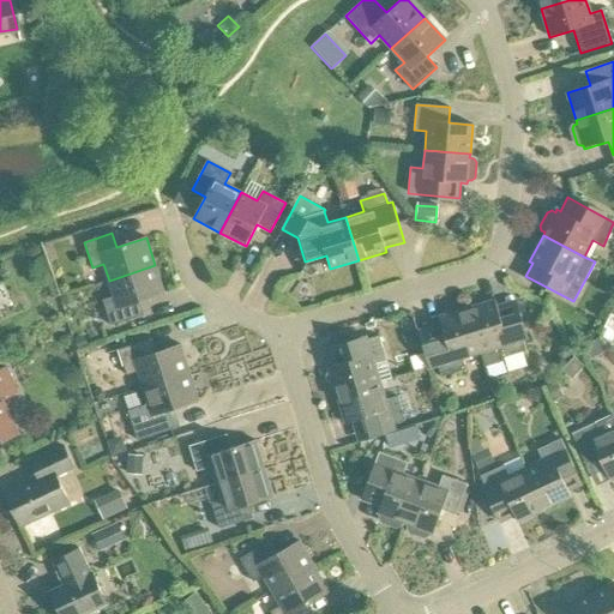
[(155,265),(109,281),(114,296),(103,300),(110,326),(139,317),(134,304),(164,294),(155,265)]
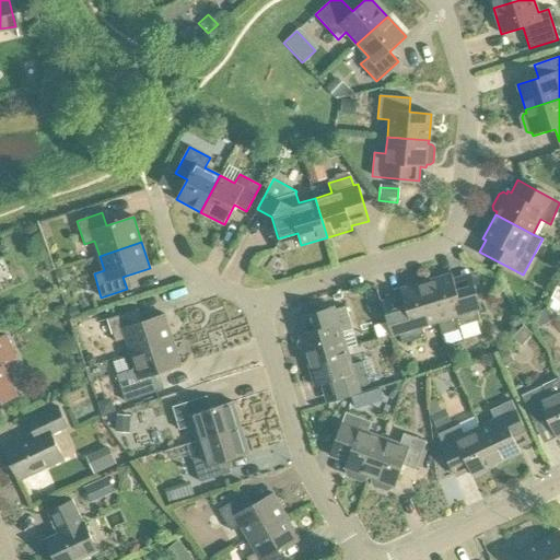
[(458,329),(457,327),(480,321),(477,312),(481,311),(470,273),(453,278),(452,273),(427,282),(439,322),(442,335),(458,329)]
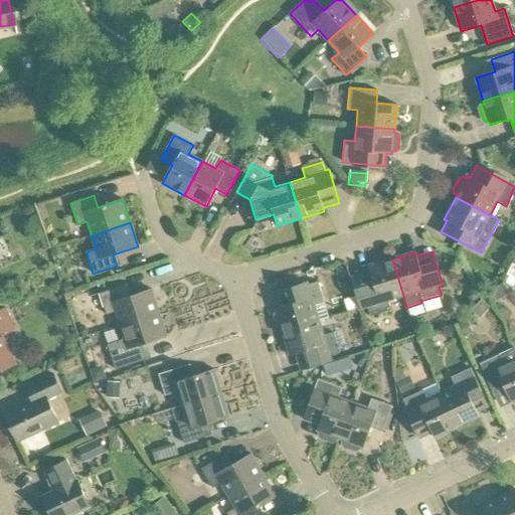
[(388,301),(403,296),(392,260),(368,267),(369,272),(349,278),(359,310),(367,307),(370,316),(391,310),(388,301)]
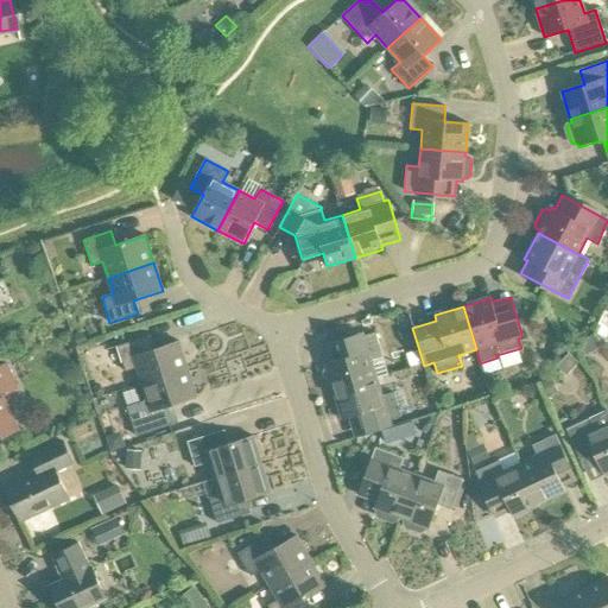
[(607,339),(607,312),(606,312),(595,334),(607,339)]
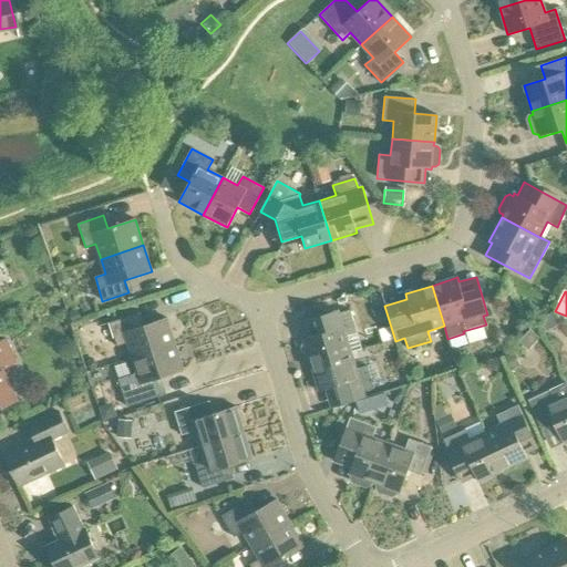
[(311,366),(351,353),(347,337),(357,333),(350,310),(302,325),(307,338),(302,339),(303,342),(301,346),(301,350),(303,352),(308,354),(311,366)]
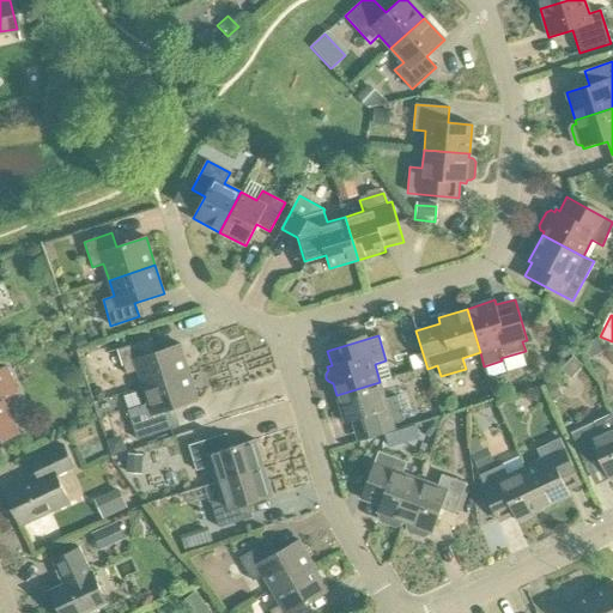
[(143,387),(189,372),(180,344),(151,353),(146,340),(119,349),(126,375),(138,371),(143,387)]
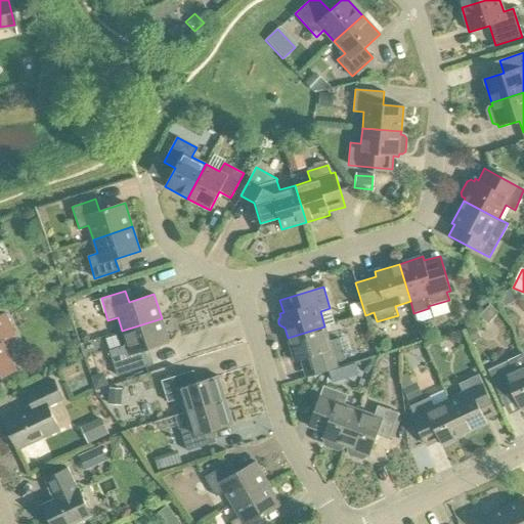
[(2,341),(15,335),(5,314),(0,315),(0,378),(16,370),(2,341)]
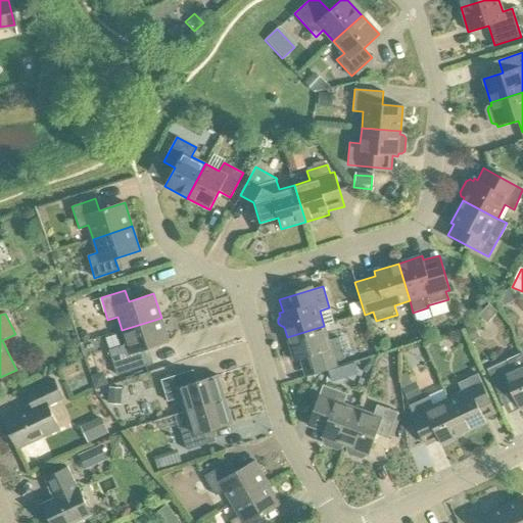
[(161,318),(122,330),(126,344),(109,349),(117,375),(148,365),(144,349),(169,341),(161,318)]
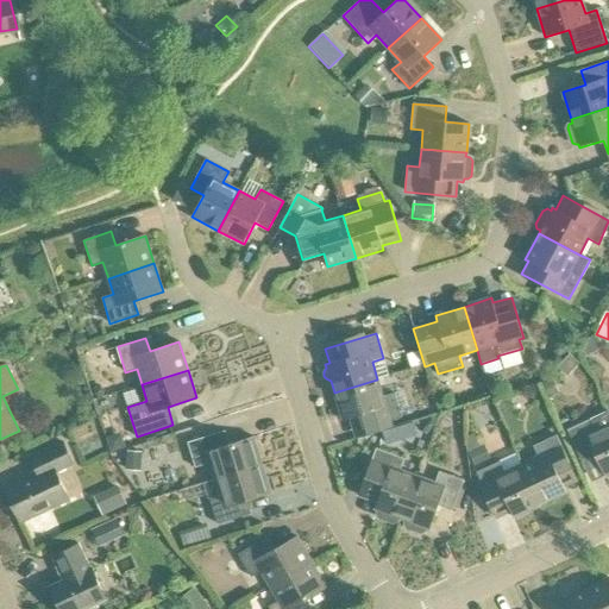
[(556,378),(544,383),(551,399),(562,394),(556,378)]
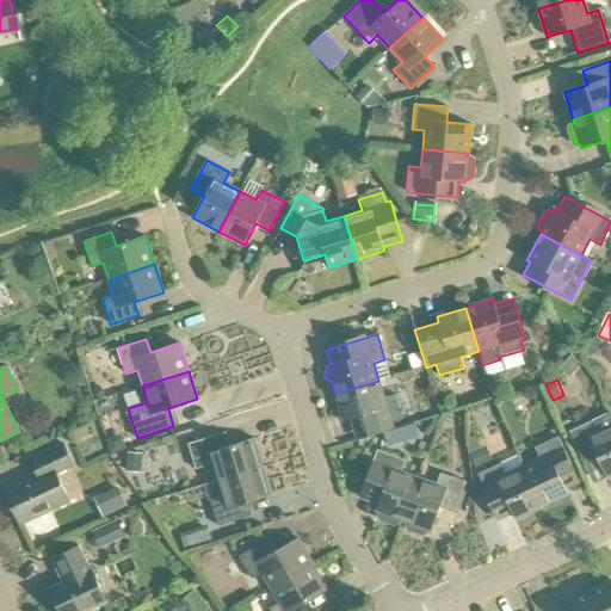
[(384,399),(378,381),(335,394),(344,421),(347,420),(353,440),(393,429),(392,423),(403,419),(395,395),(384,399)]
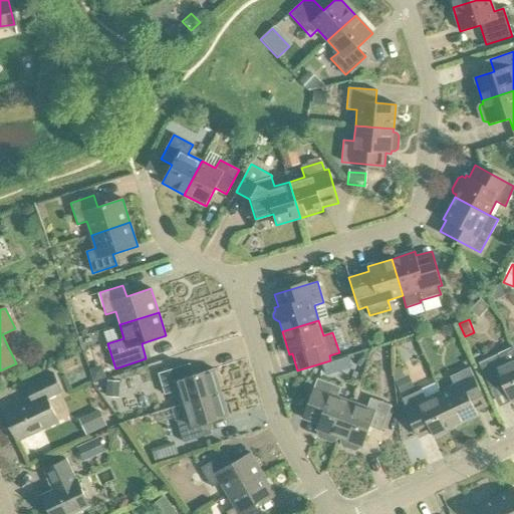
[(512,347),(498,353),(479,363),(490,388),(501,382),(510,402),(512,401),(513,403),(513,350),(513,349),(512,347)]
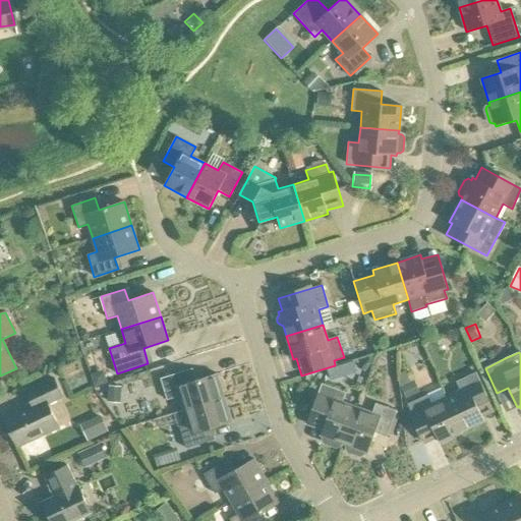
[(345,364),(328,369),(331,381),(348,375),(345,364)]
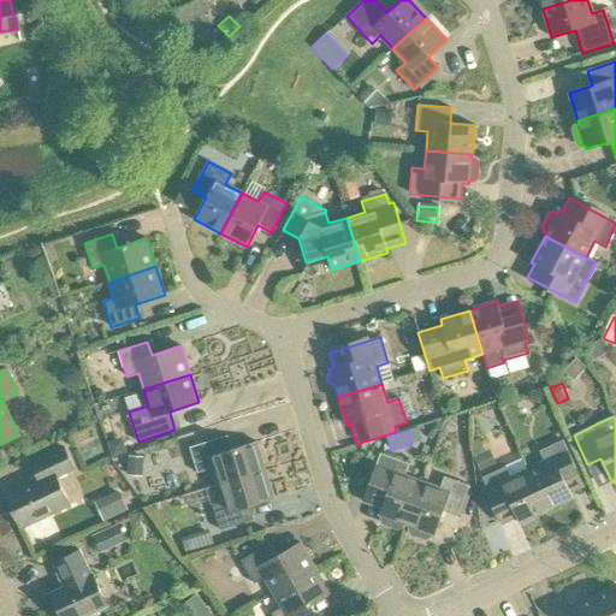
[(123,438),(108,443),(113,458),(129,452),(123,438)]
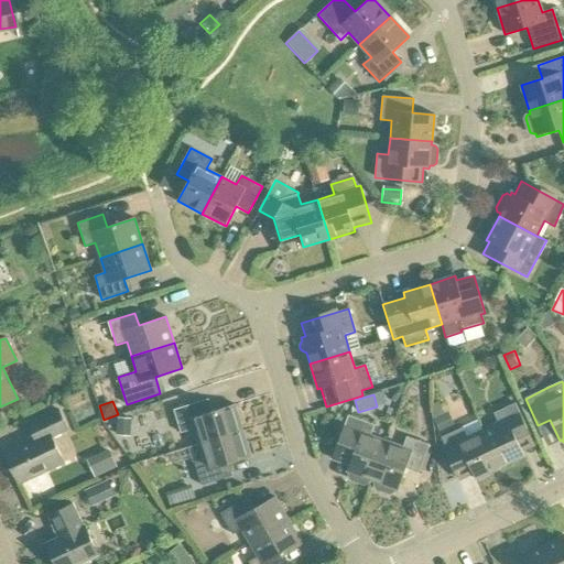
[(199,444),(242,431),(235,404),(207,413),(204,401),(173,410),(181,433),(195,429),(199,444)]
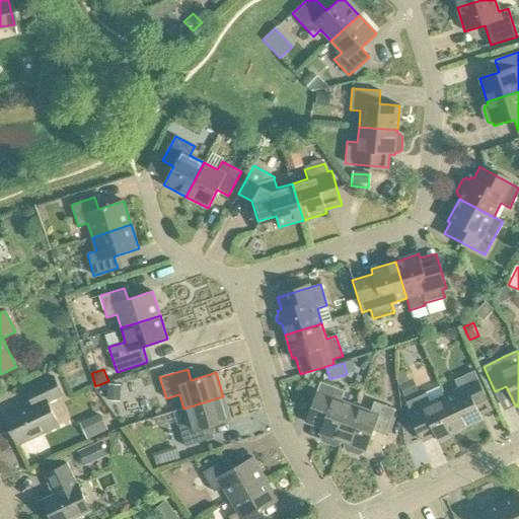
[(419,391),(414,380),(409,382),(403,369),(398,371),(399,385),(405,397),(419,391)]
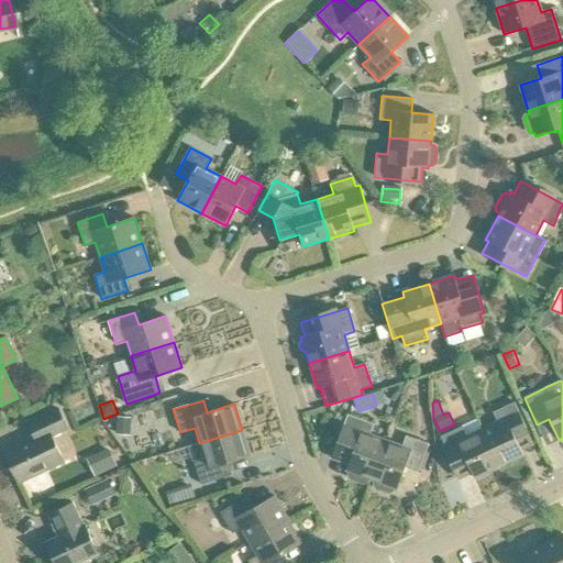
[(499,467),(523,456),(537,450),(514,403),(493,412),(497,422),(482,429),(499,467)]
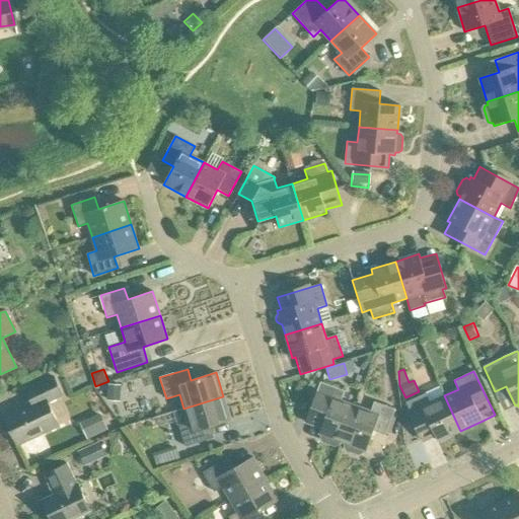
[(48,402),(62,395),(54,377),(25,389),(31,402),(4,416),(17,445),(58,426),(48,402)]
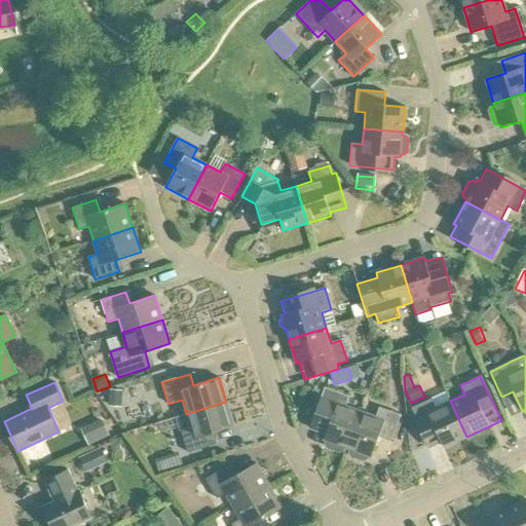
[(347,448),(361,411),(345,406),(349,397),(329,388),(313,430),(325,435),(324,440),(326,440),(325,443),(327,447),(340,451),(343,450),(344,447),(347,448)]
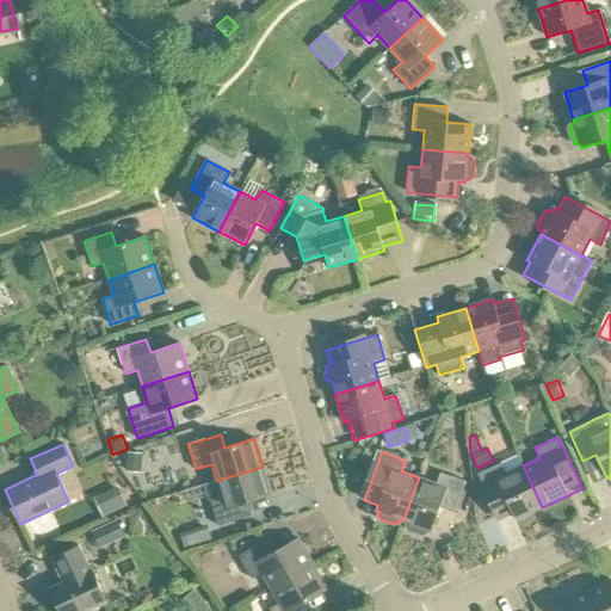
[(142,454),(128,452),(125,471),(141,473),(142,454)]
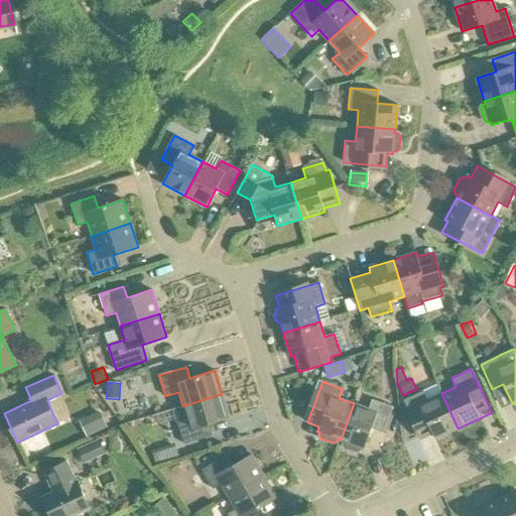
[(427,400),(423,391),(403,400),(421,438),(432,433),(435,438),(458,428),(441,393),(427,400)]
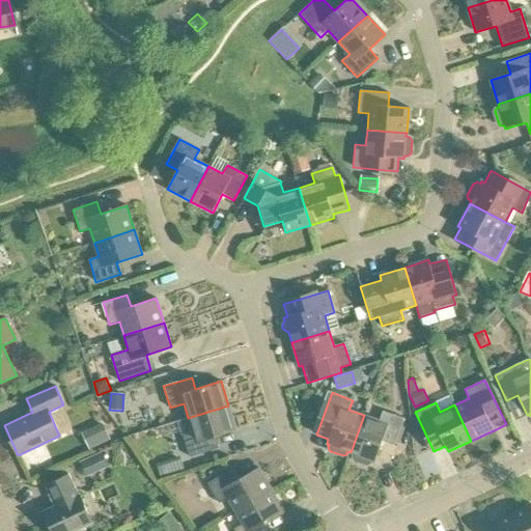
[(228,406),(188,418),(192,431),(183,435),(189,457),(214,449),(210,438),(235,429),(228,406)]
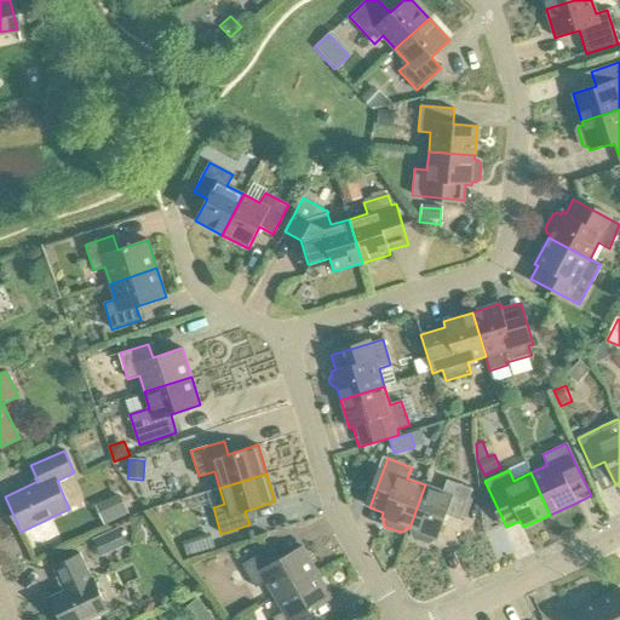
[(425,484),(409,528),(413,529),(412,533),(413,538),(429,543),(432,541),(434,538),(437,539),(446,515),(460,520),(471,489),(447,480),(443,492),(425,484)]
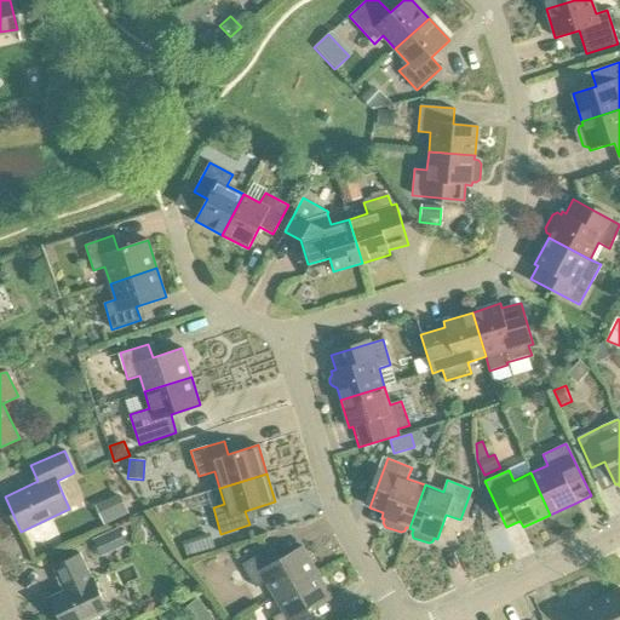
[(120,495),(96,507),(104,526),(130,514),(120,495)]
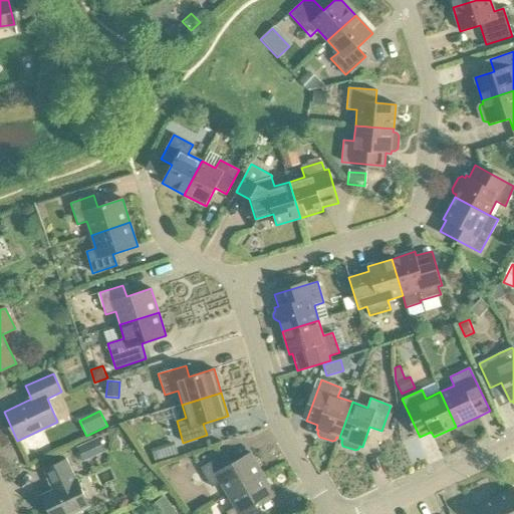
[(98,438),(76,448),(83,463),(105,453),(98,438)]
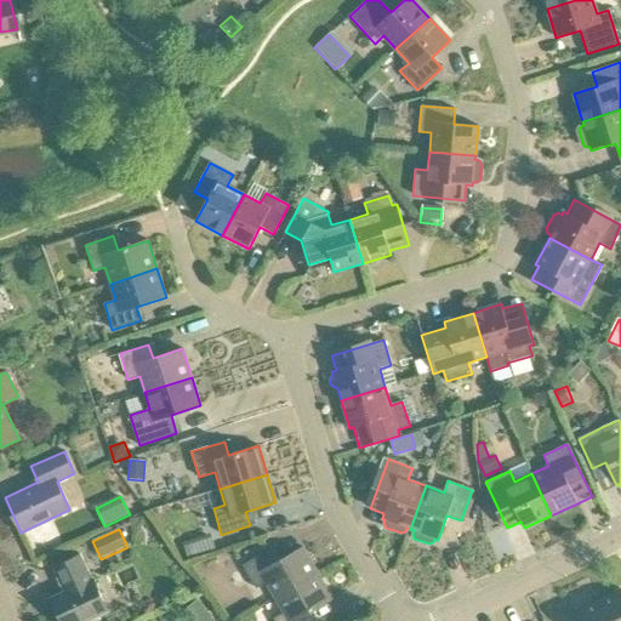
[(183,543),(188,559),(216,550),(211,534),(183,543)]
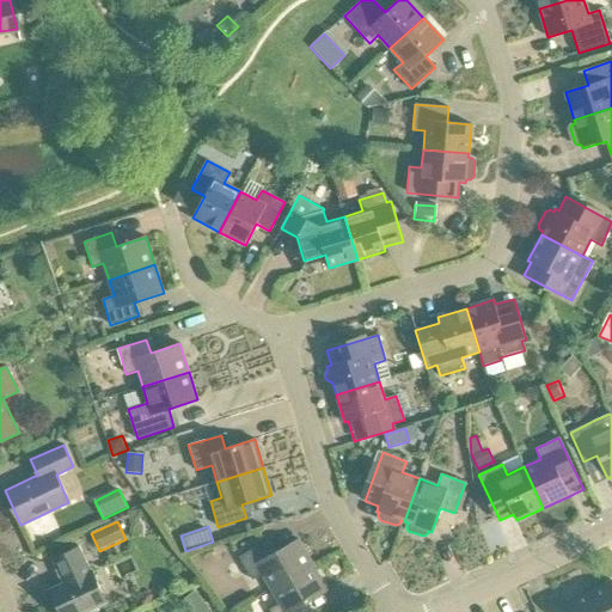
[(270,589),(313,564),(299,539),(271,555),(264,542),(239,557),(252,580),(262,574),(270,589)]
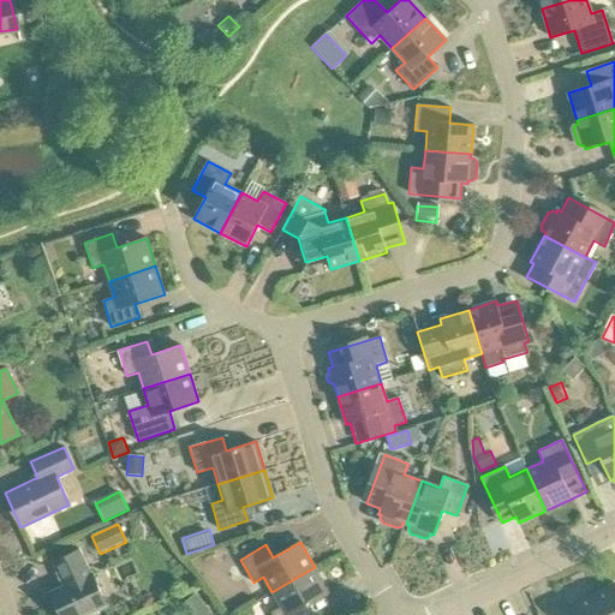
[(61,614),(84,614),(107,604),(91,573),(90,574),(79,550),(53,562),(65,586),(51,592),(61,614)]
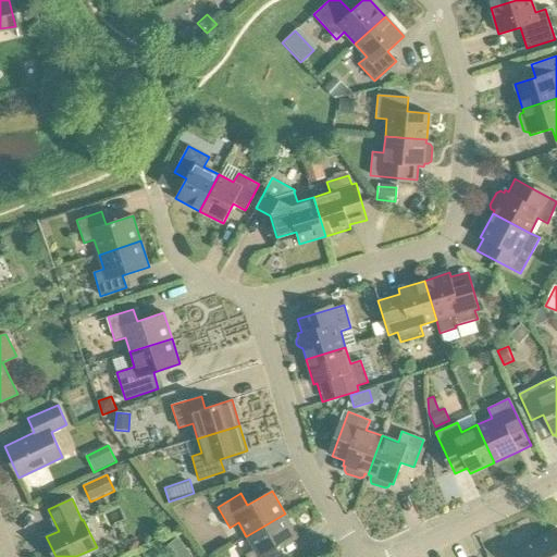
[(285,514),(246,536),(254,549),(245,555),(246,556),(276,556),(273,552),(298,537),(285,514)]
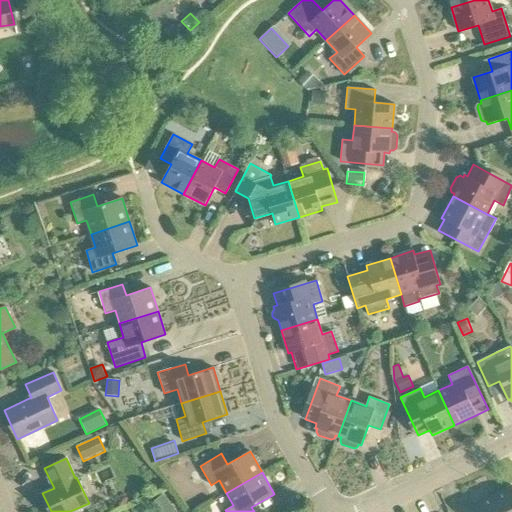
[(511,511),(511,487),(494,496),(501,511),(511,511)]
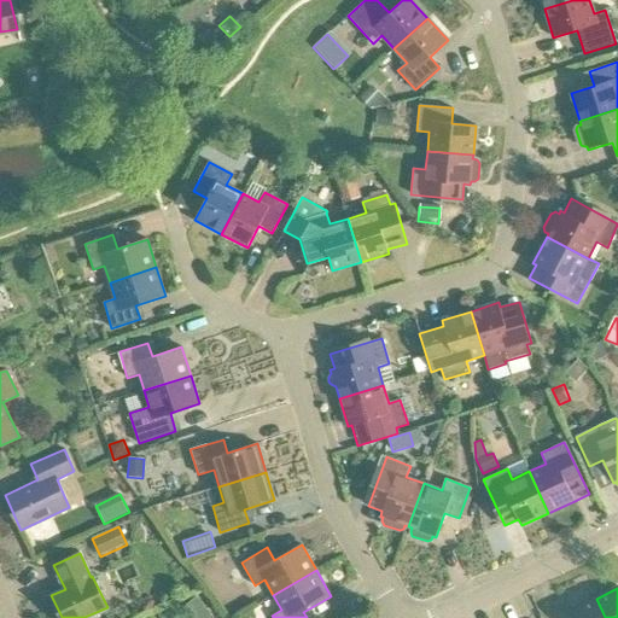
[(200,617),(217,617),(205,594),(193,600),(200,617)]
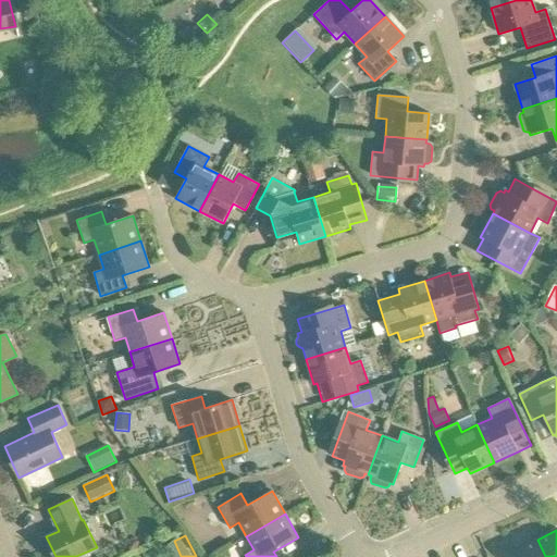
[(518,556),(545,556),(537,540),(516,551),(518,556)]
